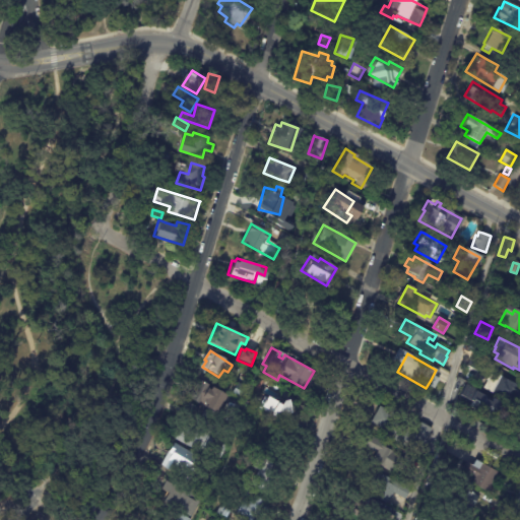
[(478,371),(468,365),(474,353),(484,359),(478,371)]
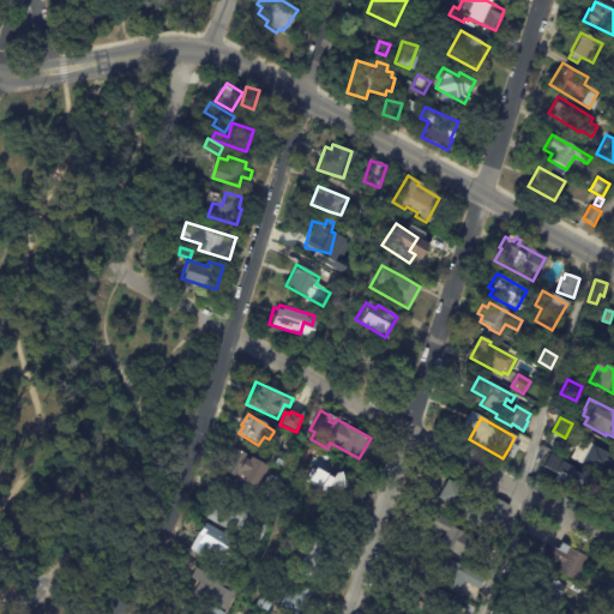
[(519,434),(528,440),(524,446),(516,440),(519,434)]
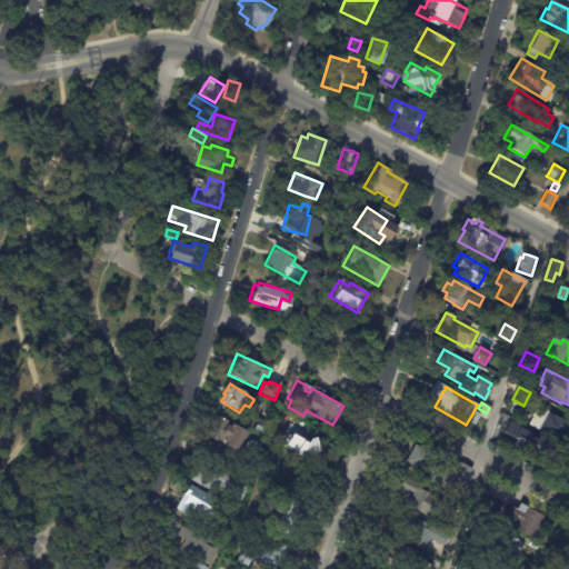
[(568,431),(567,436),(565,439),(562,437),(559,442),(527,425),(531,417),(529,416),(530,412),(532,413),(537,406),(568,422),(568,431)]
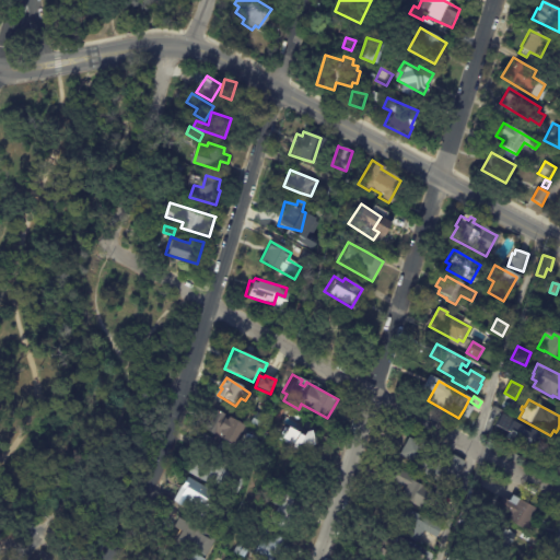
[(244,423),(234,443),(198,423),(202,415),(209,418),(214,407),(223,411),(222,416),(225,417),(226,415),(244,423)]
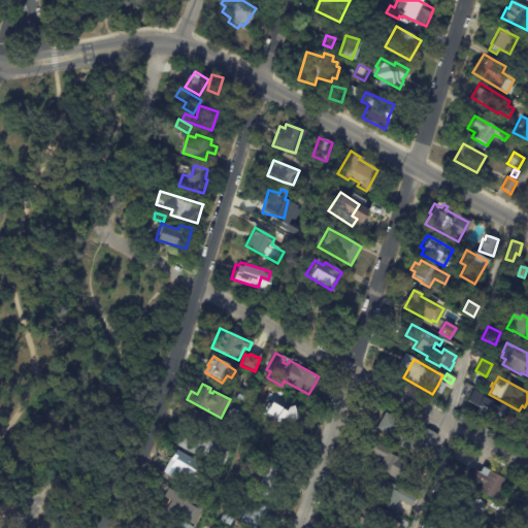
[(242,390),(255,396),(248,409),(233,402),(239,389),(242,390)]
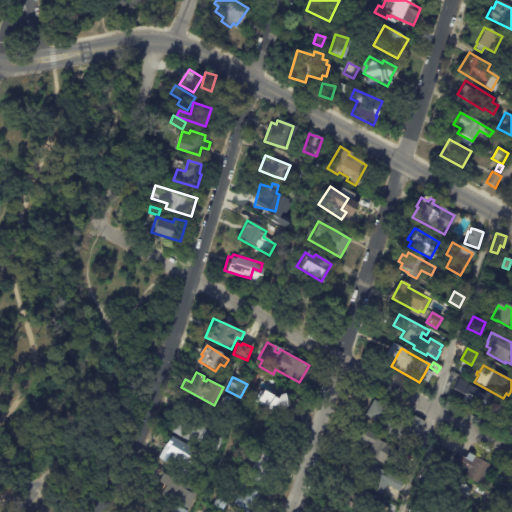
[(480,411),(459,400),(464,391),(456,386),(460,380),(498,401),(489,417),(480,411)]
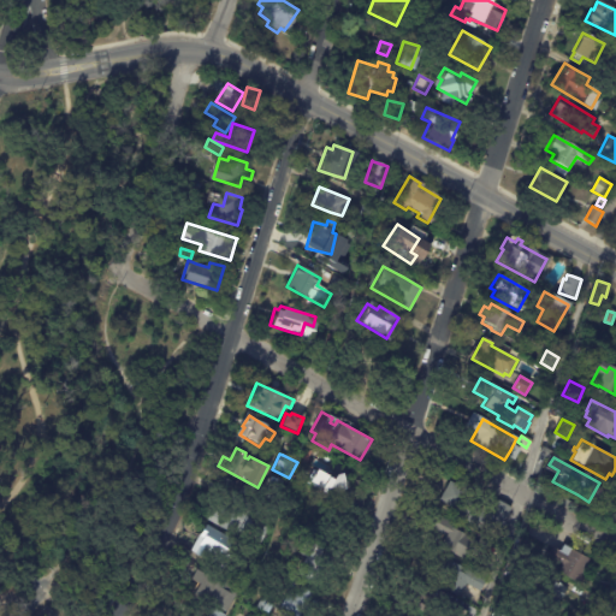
[(330,490),(324,491),(319,484),(312,480),(317,467),(326,472),(325,474),(331,477),(333,472),(342,471),(347,486),(330,490)]
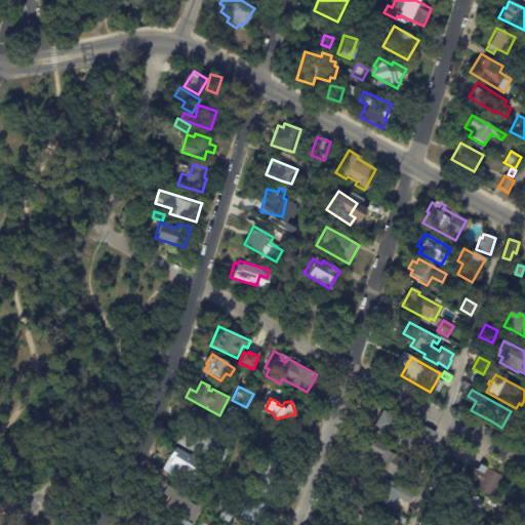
[(462,408),(459,412),(453,409),(456,404),(462,408)]
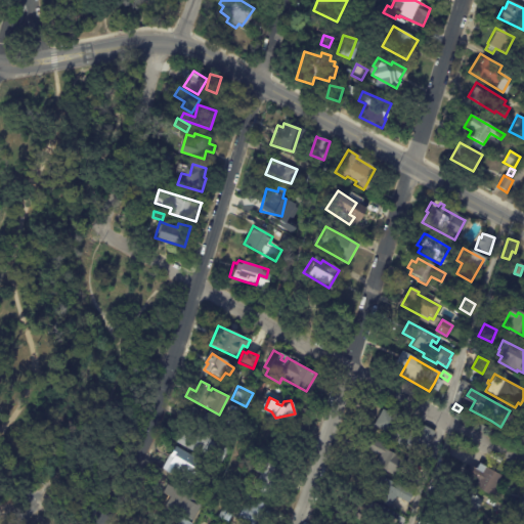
[(228,404),(241,407),(236,422),(224,419),(228,404)]
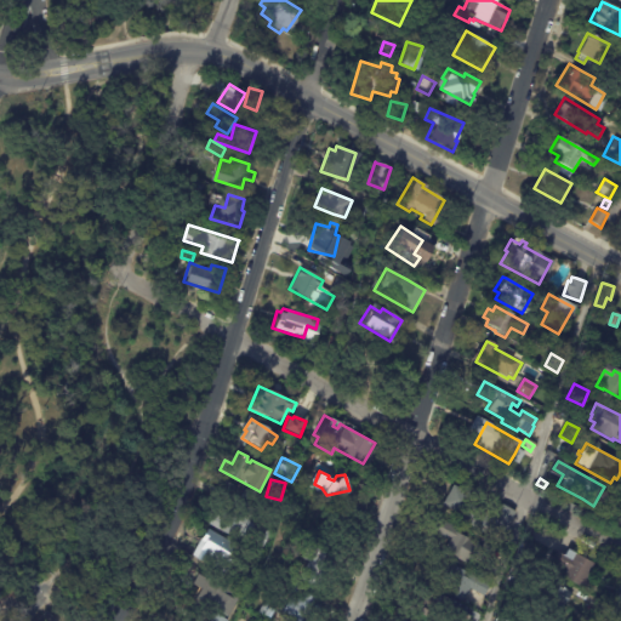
[(480,506),(490,511),(488,514),(495,518),(502,505),(517,512),(508,527),(512,528),(503,542),(468,523),(467,525),(454,517),(456,512),(442,505),(451,485),(473,496),(468,505),(477,510),(479,505),(480,506)]
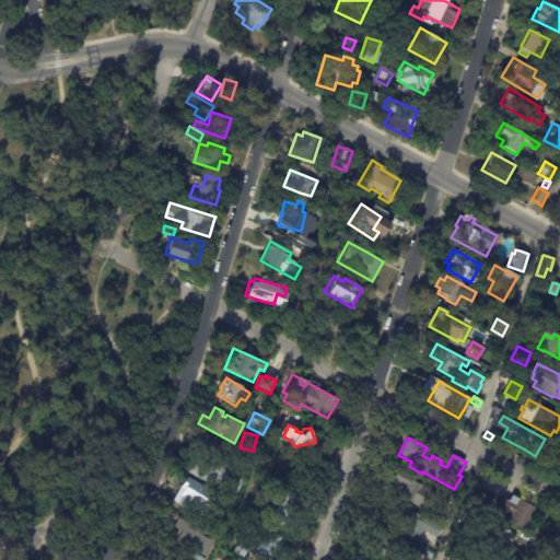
[(190,476),(196,463),(205,466),(209,455),(219,458),(220,456),(246,467),(243,476),(251,479),(246,488),(238,485),(234,494),(190,476)]
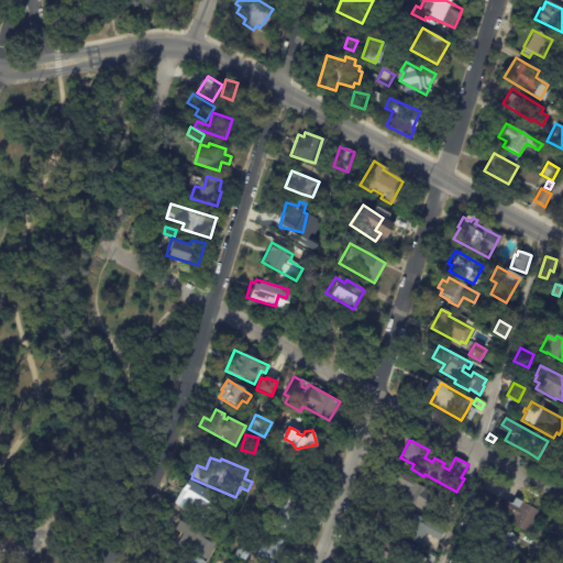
[(421,484),(420,487),(437,495),(438,493),(445,496),(434,518),(399,499),(404,490),(389,483),(396,471),(421,484)]
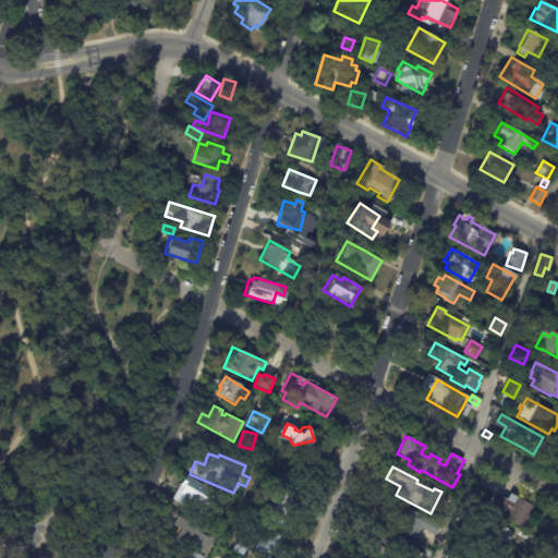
[(170,499),(168,498),(181,474),(206,487),(195,508),(180,499),(178,504),(170,499)]
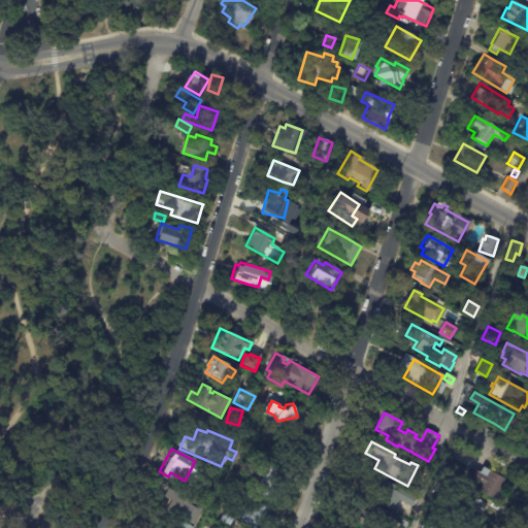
[(281,475),(284,477),(278,487),(275,486),(267,500),(252,492),(259,479),(251,474),(256,463),(281,475)]
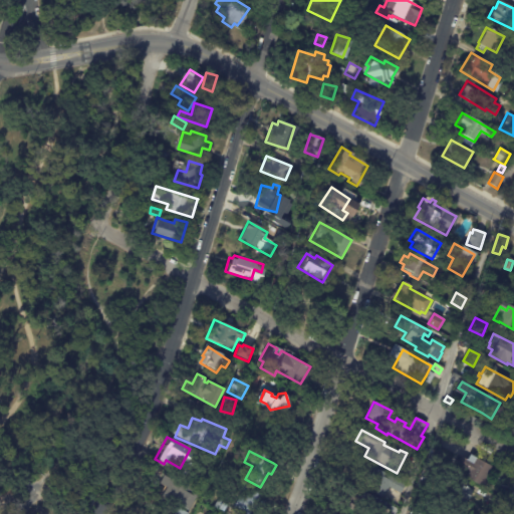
[(467,462),(471,464),(474,459),(490,467),(486,474),(490,476),(483,488),(464,478),(468,471),(461,467),(460,468),(455,465),(459,457),(465,460),(465,461),(467,462)]
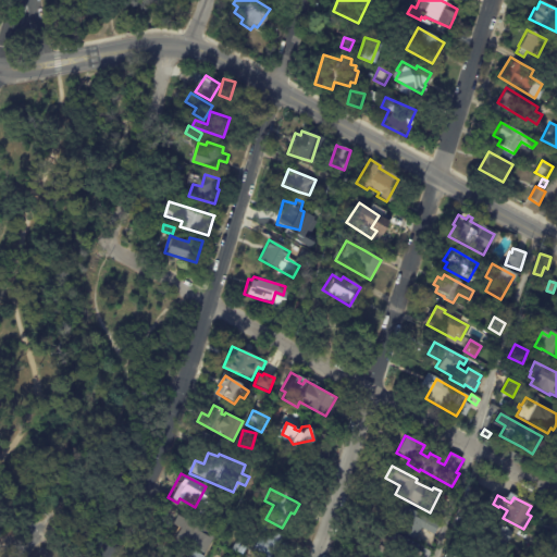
[(433,534),(421,528),(415,539),(397,529),(408,509),(416,514),(418,508),(441,521),(433,534)]
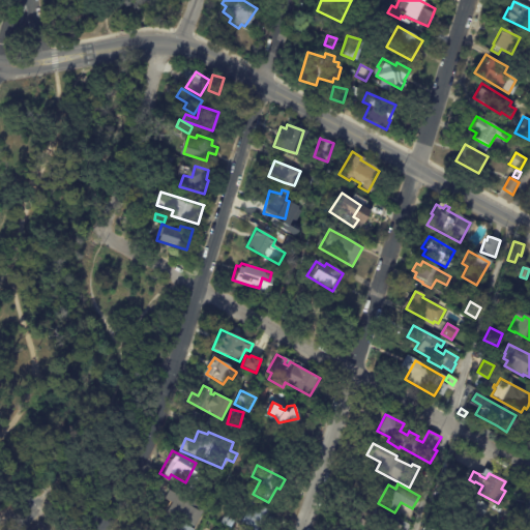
[(199,500),(207,505),(194,528),(163,510),(168,503),(159,498),(164,490),(183,501),(187,494),(199,500)]
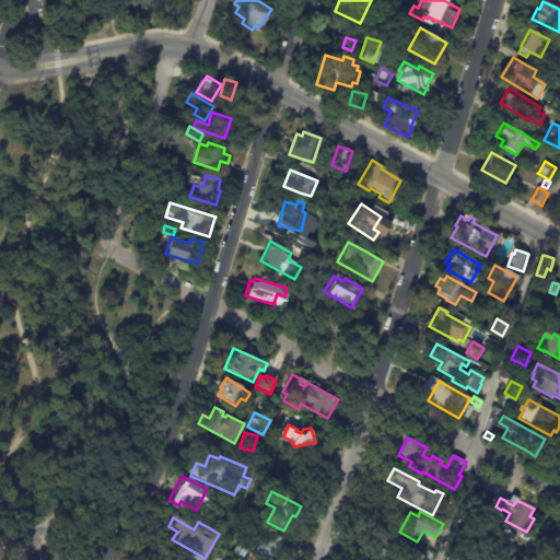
[(514,535),(504,553),(479,540),(489,522),(514,535)]
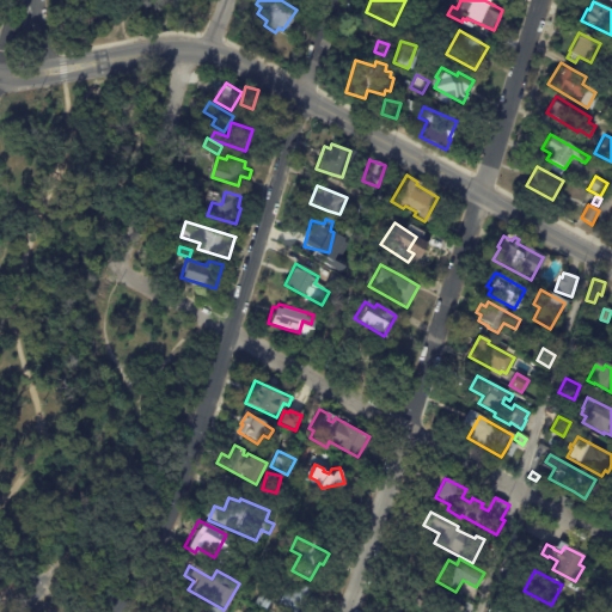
[(312,592),(316,594),(304,611),(282,611),(270,605),(280,589),(286,593),(293,581),(312,592)]
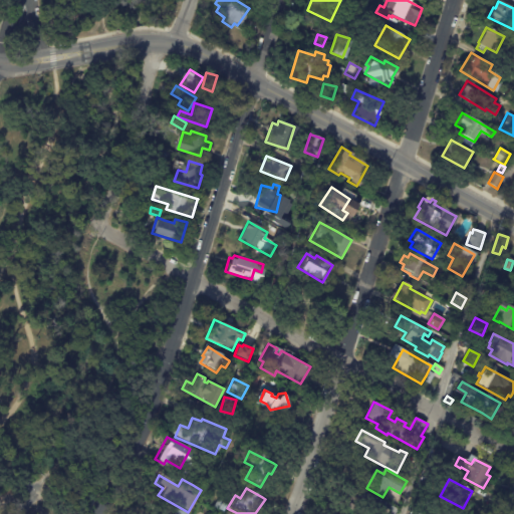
[(397,510),(395,513),(355,513),(340,506),(349,489),(366,497),(367,495),(397,510)]
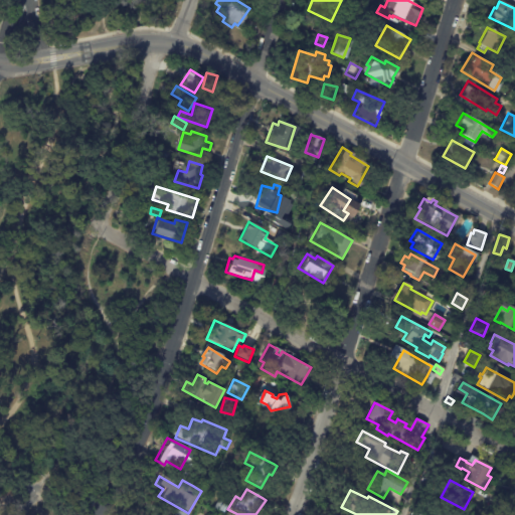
[(226,507),(222,513),(215,509),(218,503),(226,507)]
